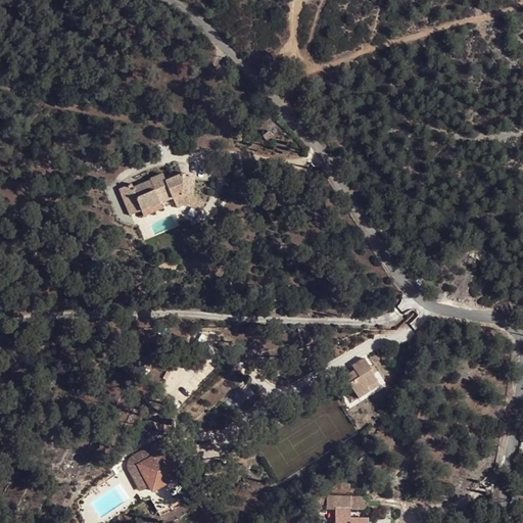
[(269,131),(263,136),(267,141),(273,136),(269,131)]
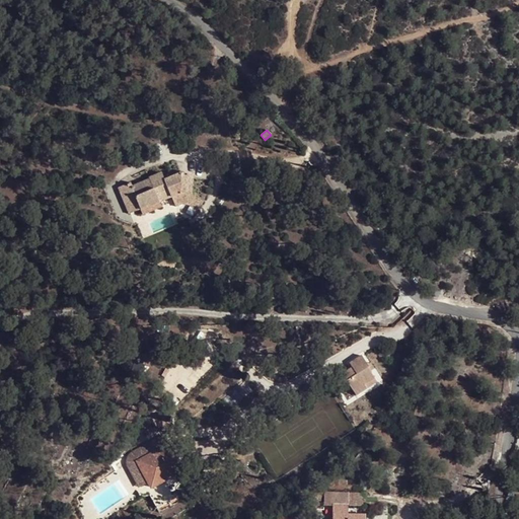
[(140,209),(142,214),(161,206),(160,202),(179,193),(191,195),(193,175),(180,173),(164,179),(161,173),(149,178),(149,179),(131,188),(140,209)]
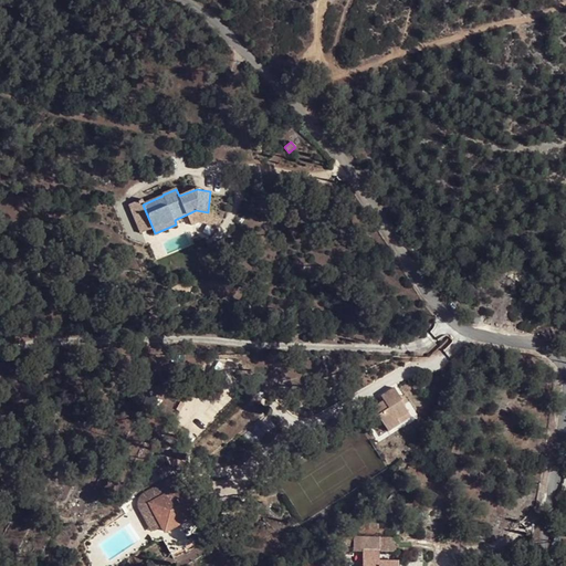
[(153,228),(143,205),(140,200),(128,205),(140,233),(153,228)]
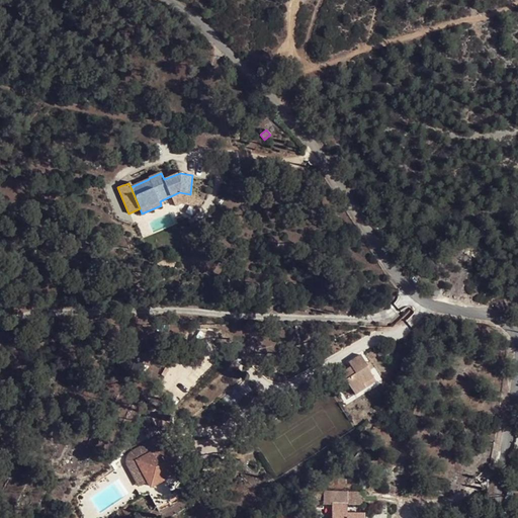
[(365,364),(366,363),(360,354),(349,362),(351,366),(333,378),(339,390),(348,383),(355,395),(365,387),(364,383),(373,377),(369,370),(365,364)]
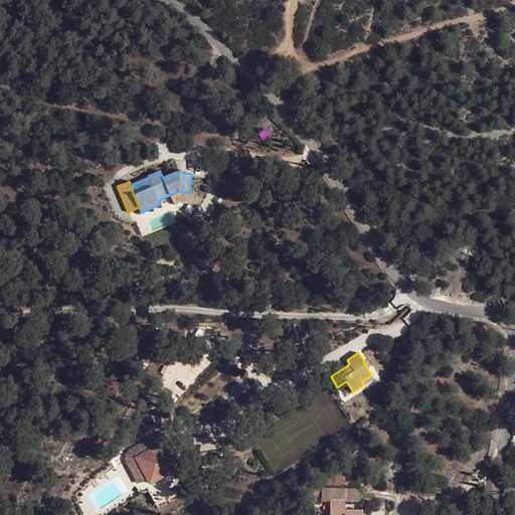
[(367,359),(364,361),(363,362),(367,368),(371,365),(367,359)]
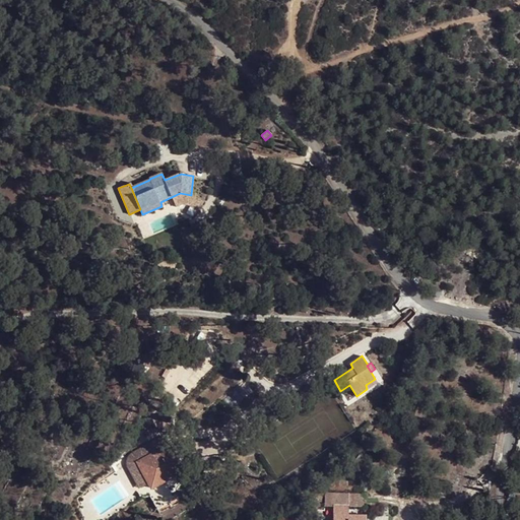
[(378,383),(375,379),(366,385),(367,389),(378,383)]
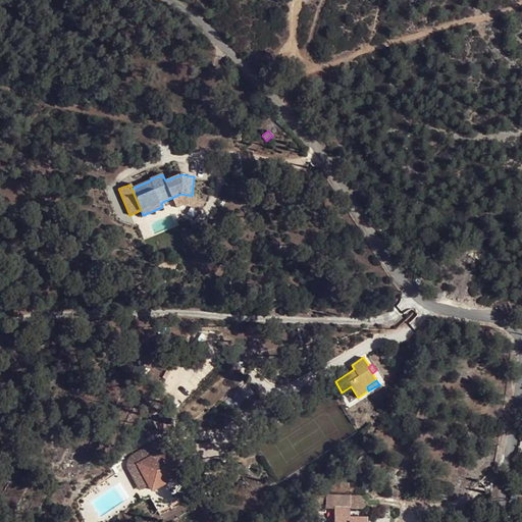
[(155,458),(154,456),(138,464),(152,490),(148,492),(157,510),(196,489),(184,465),(179,466),(169,448),(159,453),(160,455),(155,458)]
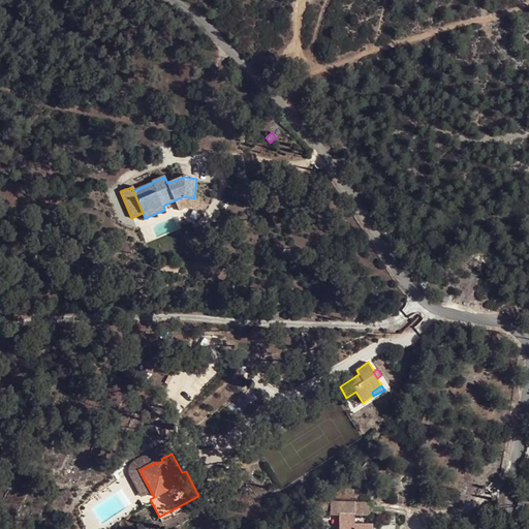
[(368,461),(361,470),(368,474),(374,465),(368,461)]
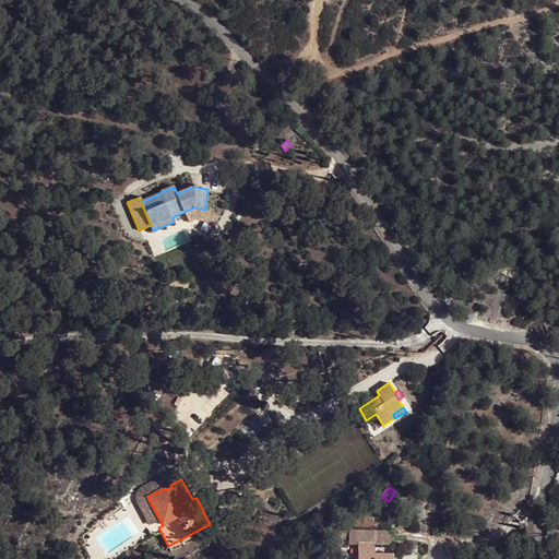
[(392,531),(349,530),(348,545),(358,545),(359,543),(375,544),(375,545),(392,545),(392,531)]
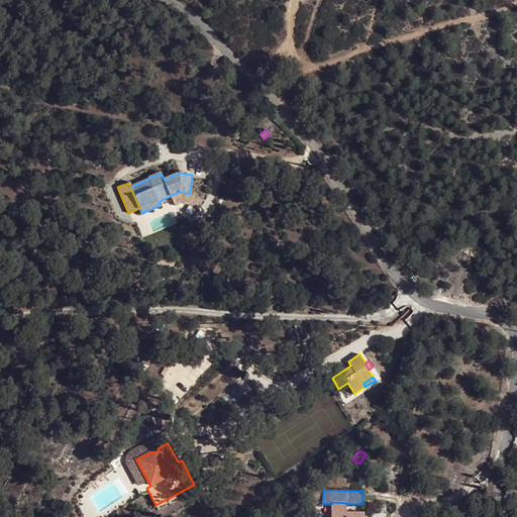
[(332,502),(331,504),(330,516),(363,516),(364,513),(346,512),(346,504),(346,503),(332,502)]
